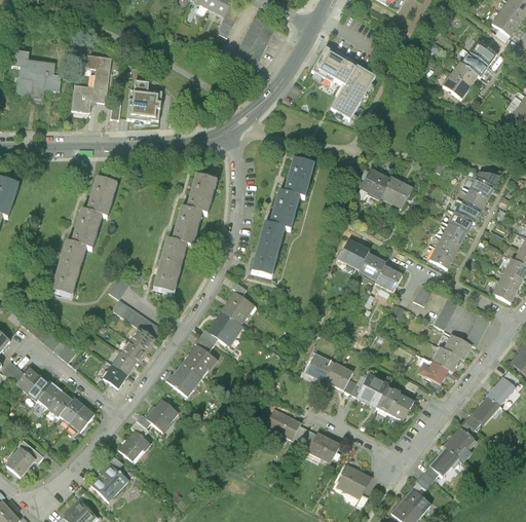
[(211,0),(209,5),(217,9),(216,12),(223,16),(232,0),(211,0)]
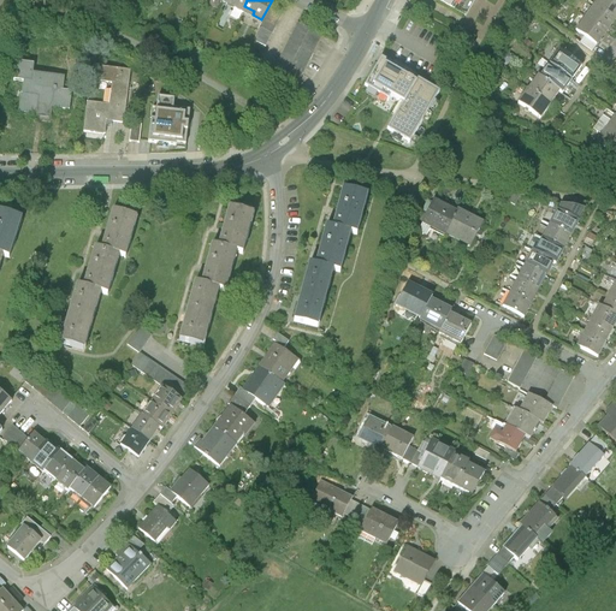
[(272,0),(261,19),(253,36),(266,42),(285,4),(278,0),(272,0)]
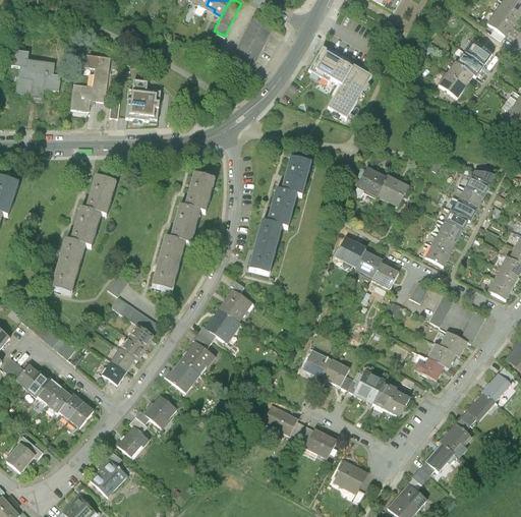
[(502,0),(495,10),(512,22),(520,12),(504,0),(502,0)]
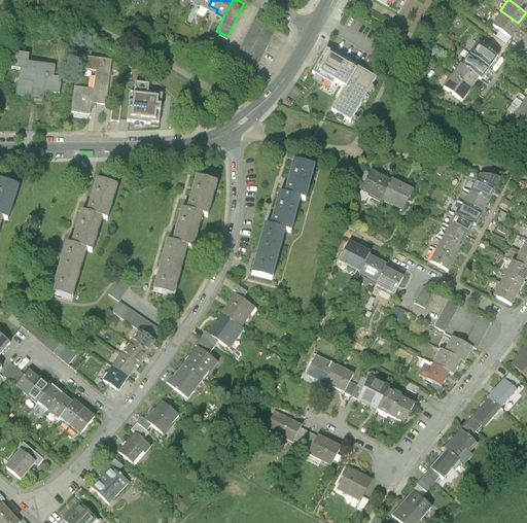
[(510,0),(526,12),(526,10),(526,0),(510,0)]
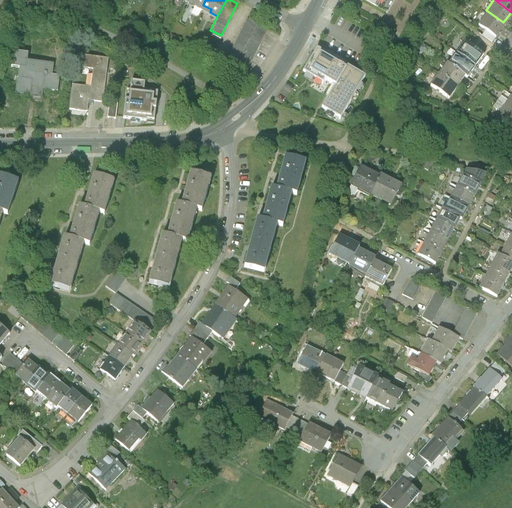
[(495,33),(503,22),(486,10),(478,20),(495,33)]
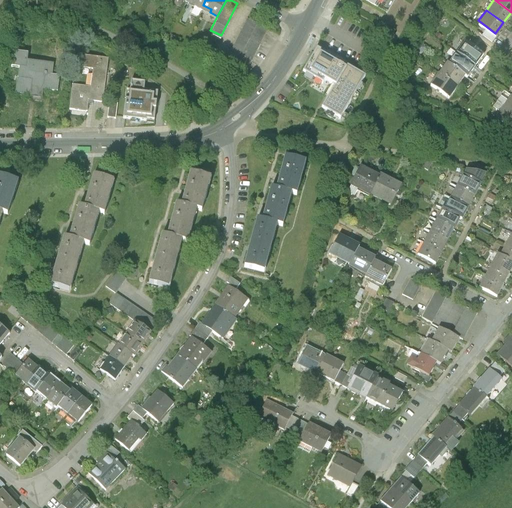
[(268,25),(247,15),(223,63),(244,73),(268,25)]
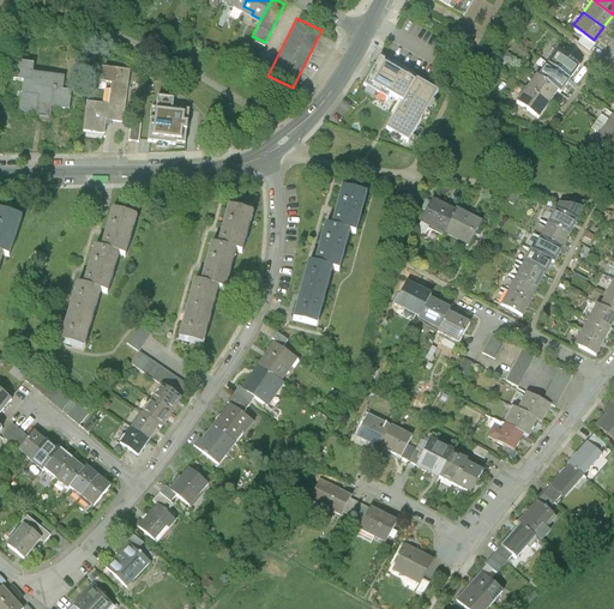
[(557,46),(548,59),(570,74),(579,61),(557,46)]
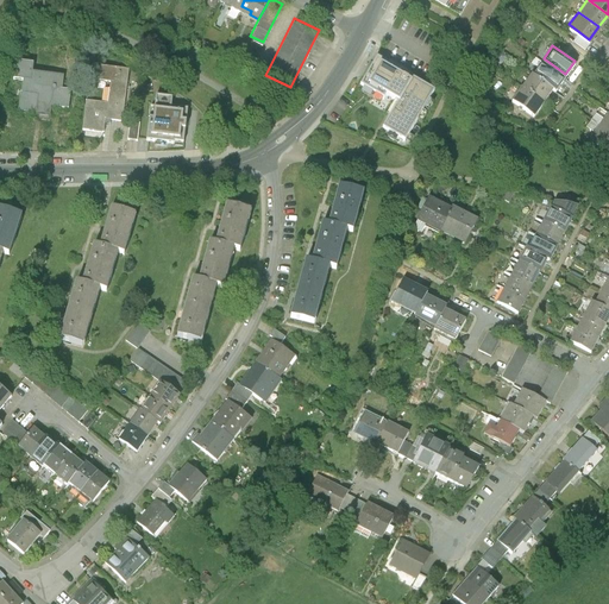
[(67,104),(68,67),(39,65),(39,56),(18,55),(18,73),(26,73),(25,101),(38,101),(38,108),(52,108),(52,98),(61,99),(61,104),(67,104)]
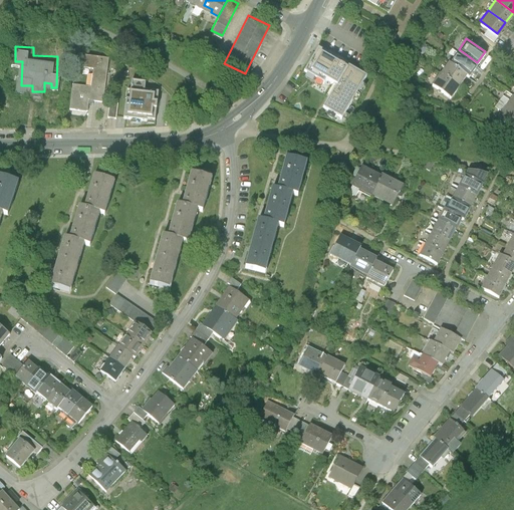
[(305,67),(336,84),(347,65),(315,48),(305,67)]
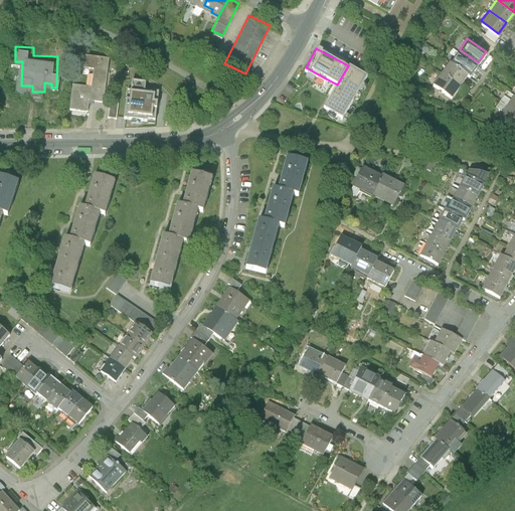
[(470,73),(478,62),(460,49),(452,60),(468,71),(470,73)]
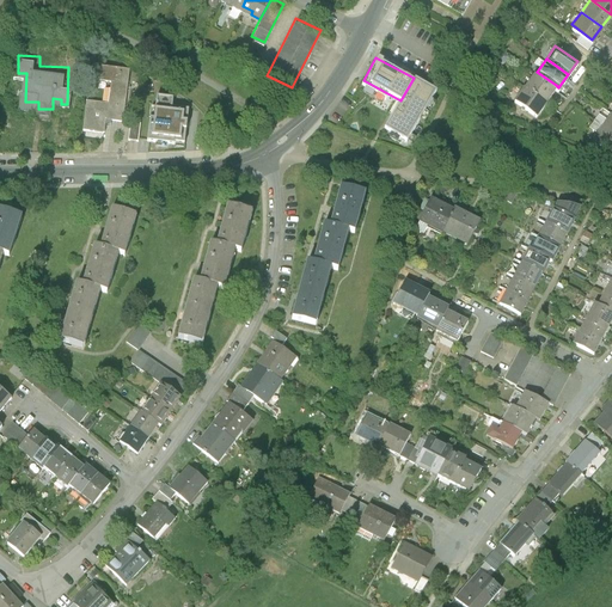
[(129,67),(102,63),(99,78),(110,79),(106,100),(87,98),(83,127),(104,129),(106,116),(123,118),(129,67)]
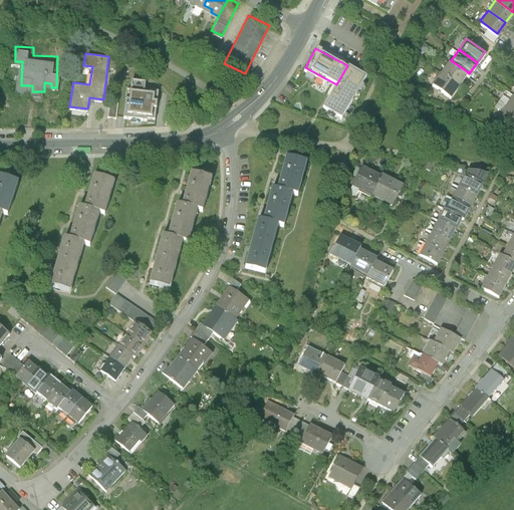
[(449,59),(441,70),(459,82),(467,71),(451,60),(449,59)]
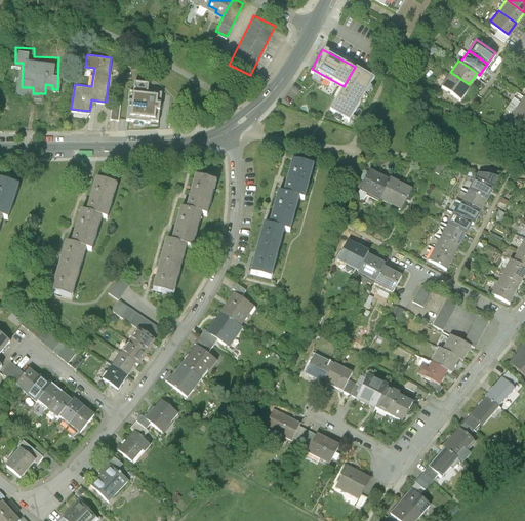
[(352,120),(374,78),(355,67),(344,86),(331,109),(352,120)]
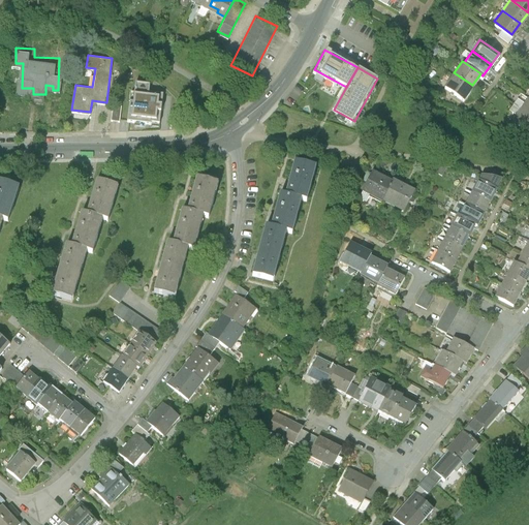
[(464,97),(472,85),(454,72),(445,84),(464,97)]
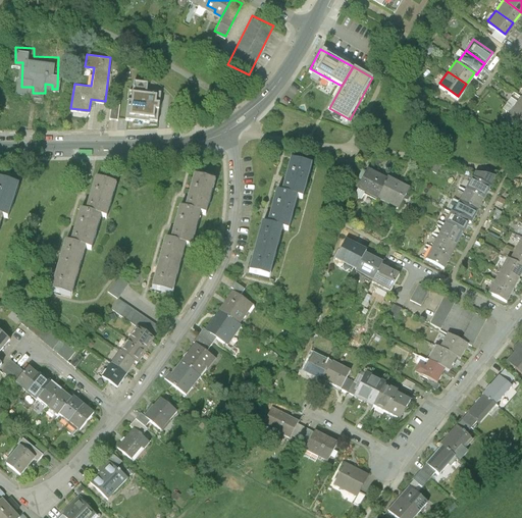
[(128,97),(125,116),(149,119),(150,118),(157,119),(161,91),(147,89),(148,81),(134,80),(132,98),(128,97)]
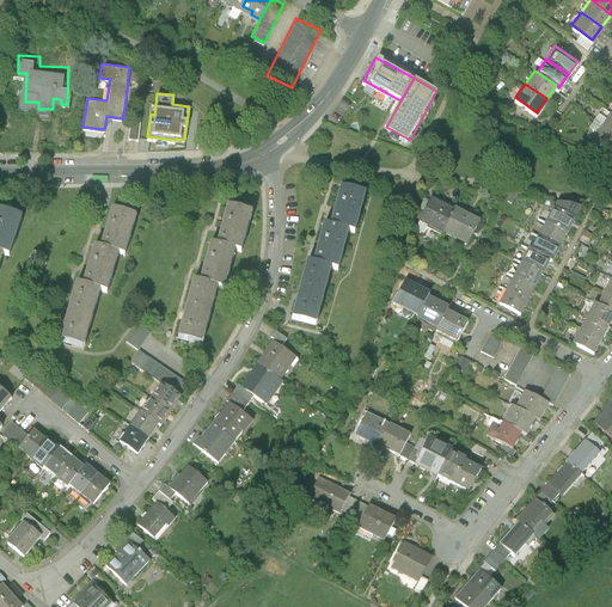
[(140,121),(130,118),(128,136),(138,138),(140,121)]
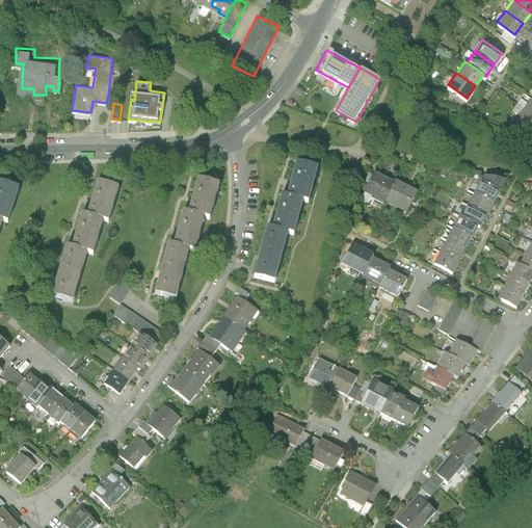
[(531,131),(531,130),(531,113),(524,107),(515,119),(531,131)]
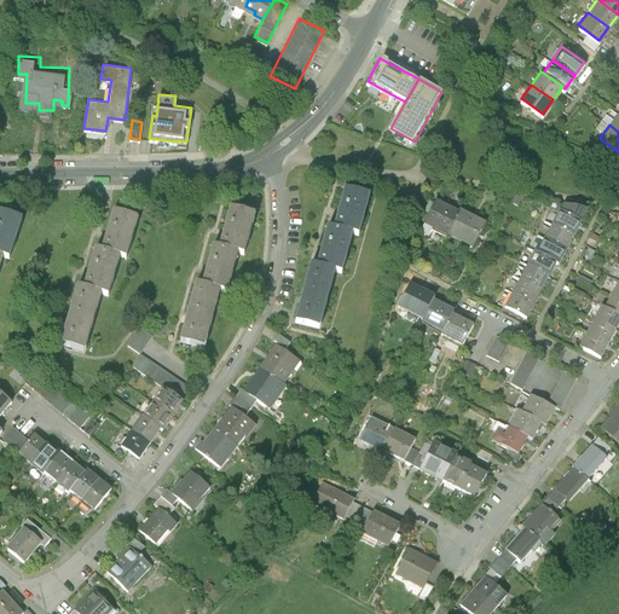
[(369,195),(343,189),(333,229),(352,233),(358,235),(369,195)]
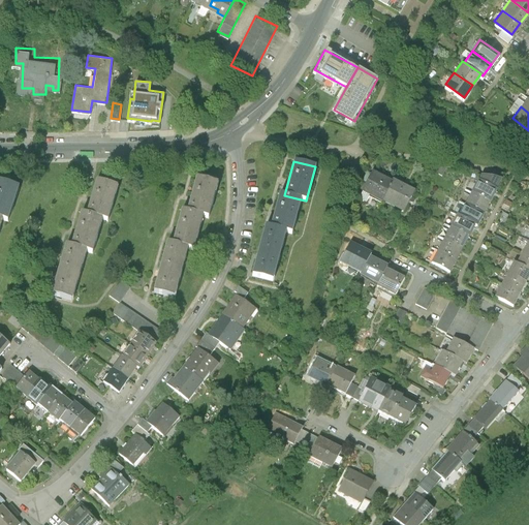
[(372,170),(361,189),(380,199),(381,198),(392,180),(372,170)]
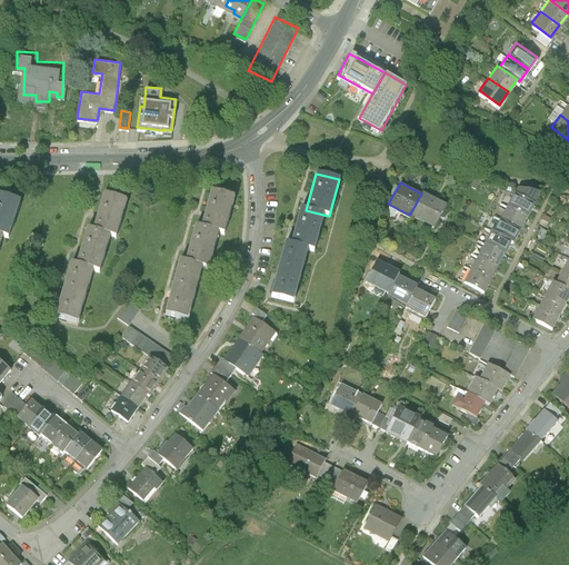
[(517,186),(507,204),(526,214),(538,190),(517,186)]
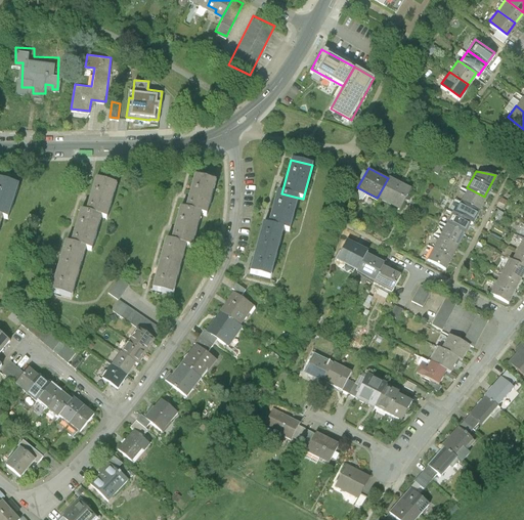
[(215,180),(194,174),(185,207),(201,211),(206,213),(215,180)]
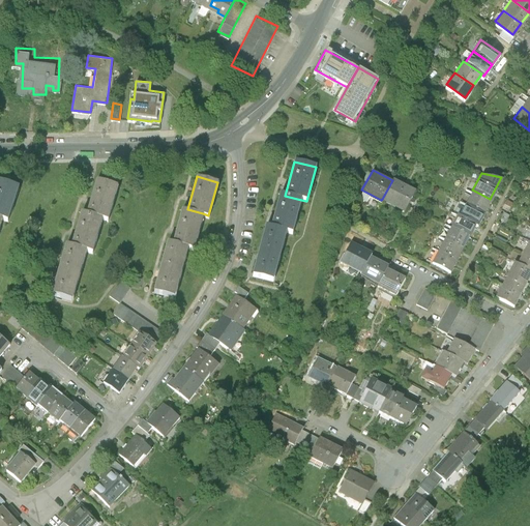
[(393,178),(392,180),(382,199),(403,210),(414,190),(393,178)]
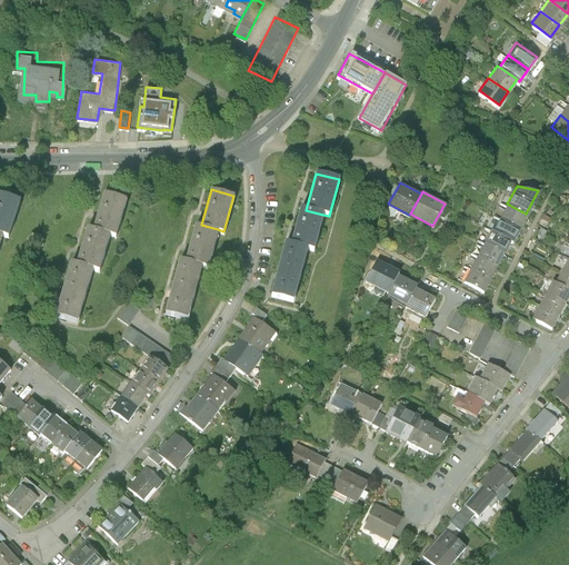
[(0,192),(0,233),(2,234),(8,236),(20,200),(0,192)]
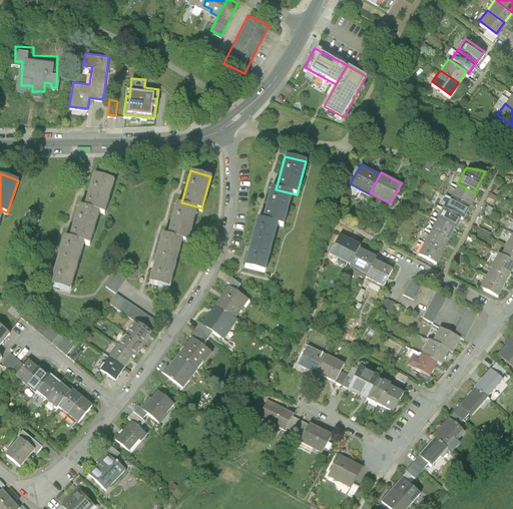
[(113,178),(94,173),(85,205),(99,209),(104,210),(113,178)]
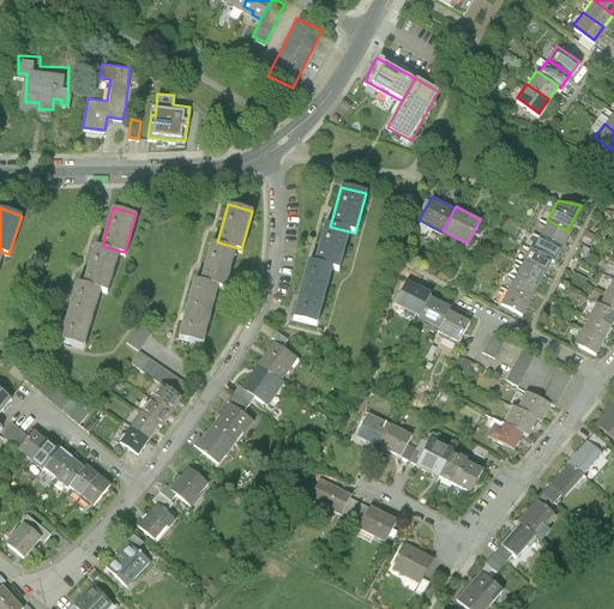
[(560,245),(567,230),(547,219),(540,234),(560,245)]
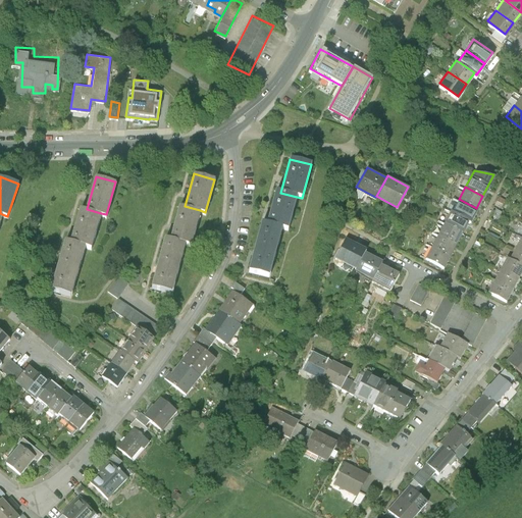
[(288,230),(297,197),(280,193),(275,191),(266,224),(281,228),(288,230)]
